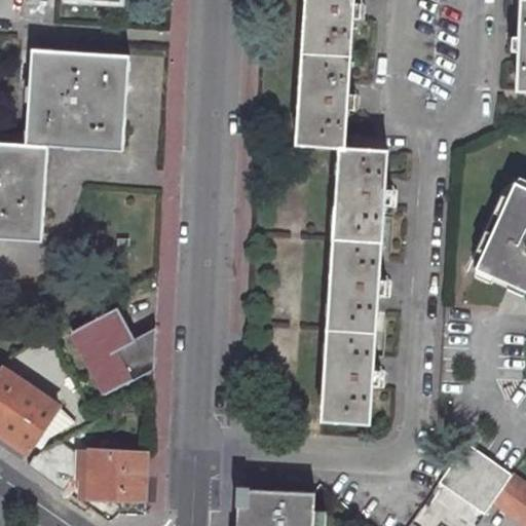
[(302,0),(293,143),(340,146),(347,147),(349,107),(359,108),(359,102),(360,97),(355,97),(357,89),(350,89),(354,15),(364,15),(365,9),(365,2),(362,2),(362,0),(302,0)]
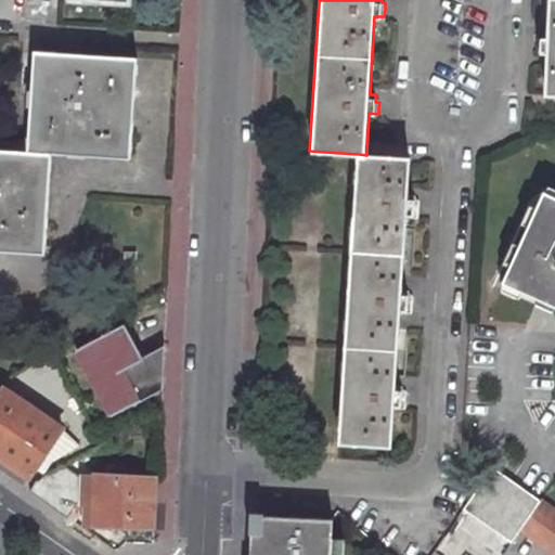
[(547,60),(545,97),(554,97),(554,0),(550,0),(547,40),(538,40),(537,47),(537,53),(540,53),(540,60),(547,60)]
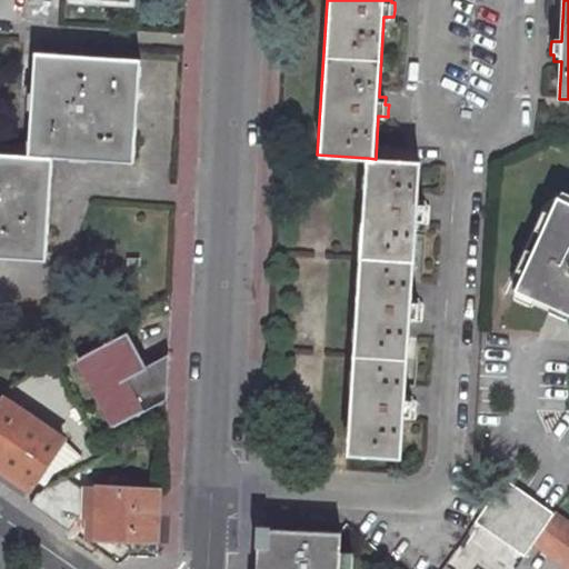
[(33,53),(27,157),(53,159),(133,165),(141,60),(33,53)]
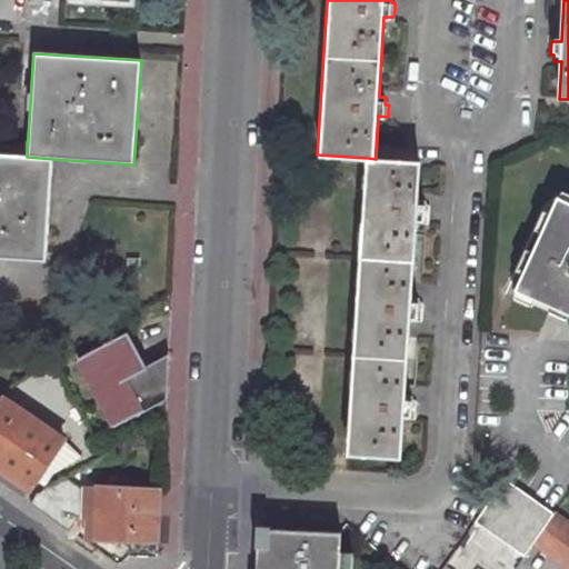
[(53,159),(27,157),(0,155),(0,258),(46,262),(53,159)]
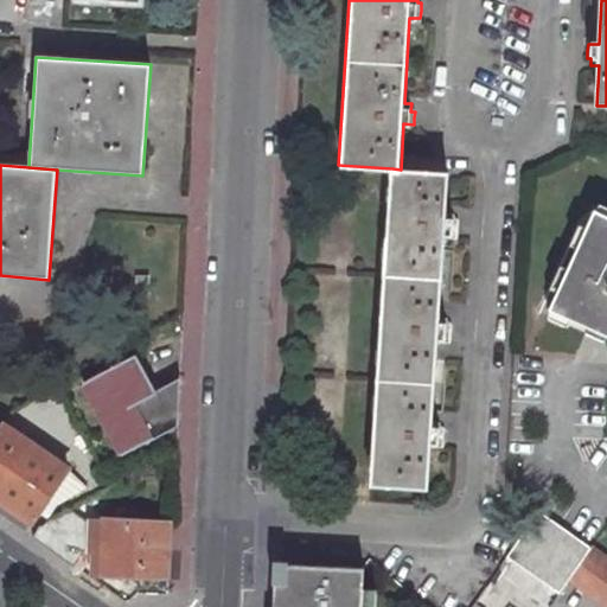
[(393,168),(369,481),(428,486),(430,446),(442,447),(443,440),(443,433),(439,433),(439,426),(430,425),(436,342),(448,343),(449,334),(449,327),(445,326),(445,320),(438,319),(443,237),(455,237),(455,230),(457,222),(451,222),(452,213),(446,213),(448,173),(401,170),(393,168)]
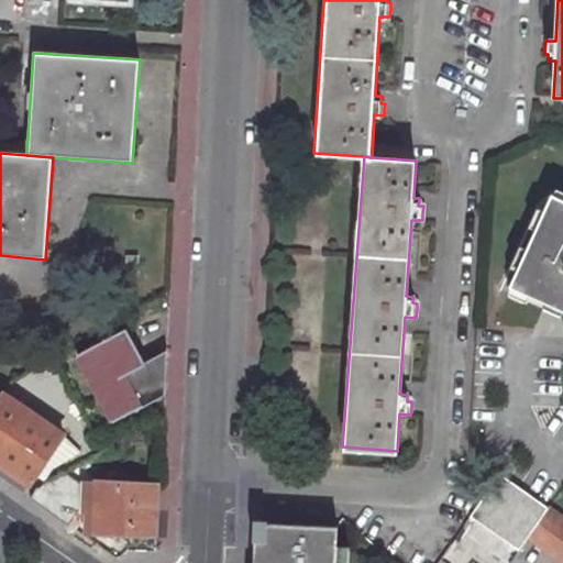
[(562,200),(551,195),(508,285),(562,310),(562,200)]
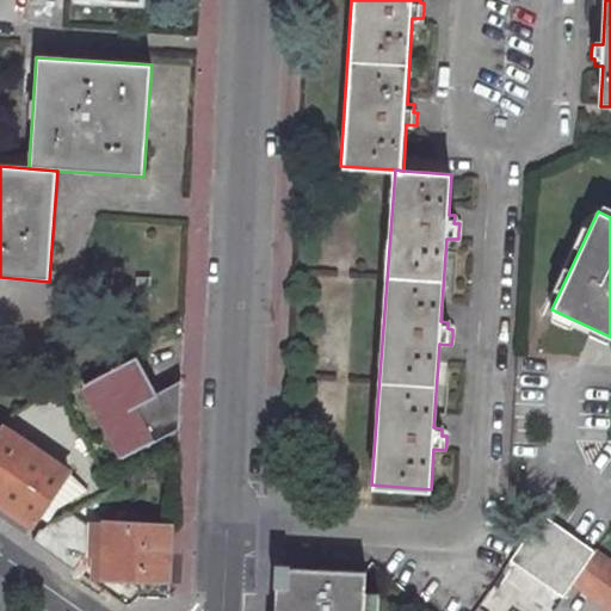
[(135,357),(81,388),(122,460),(178,427),(180,389),(176,381),(155,392),(135,357)]
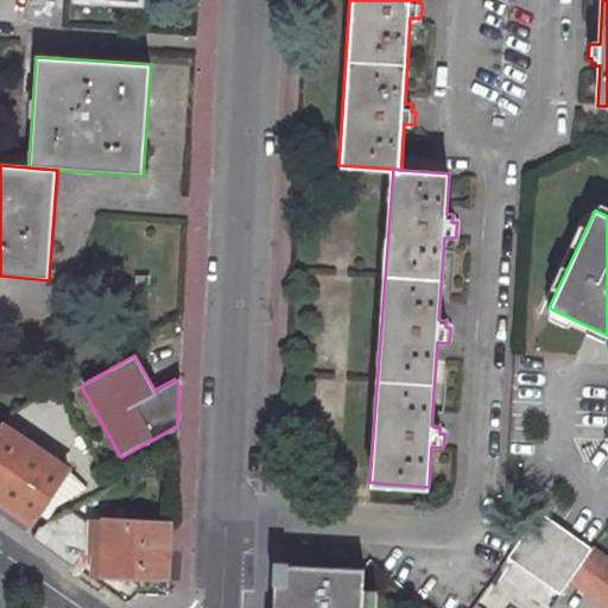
[(0,429),(0,500),(29,520),(65,469),(5,425),(1,430),(0,429)]
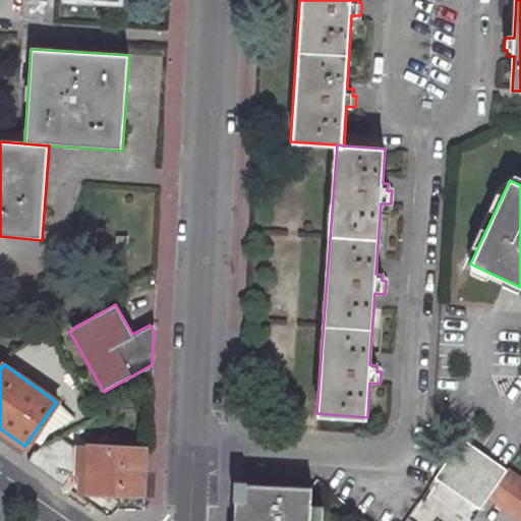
[(487,499),(506,471),(459,440),(432,478),(479,510),(487,499)]
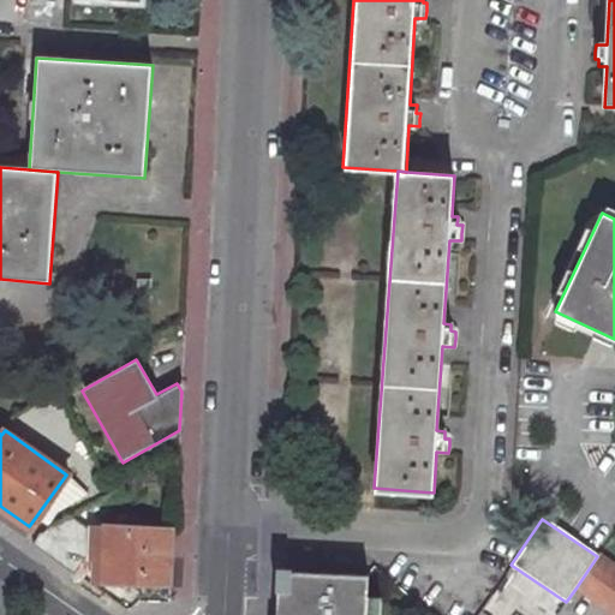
[(103,525),(101,580),(143,583),(142,599),(172,601),(175,529),(103,525)]
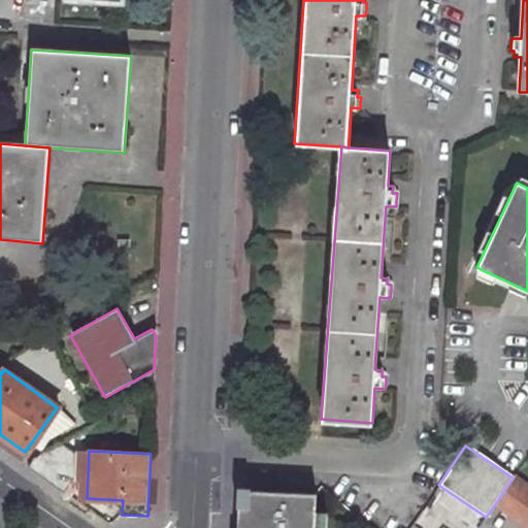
[(526,527),(527,527),(527,488),(513,477),(494,505),(526,527)]
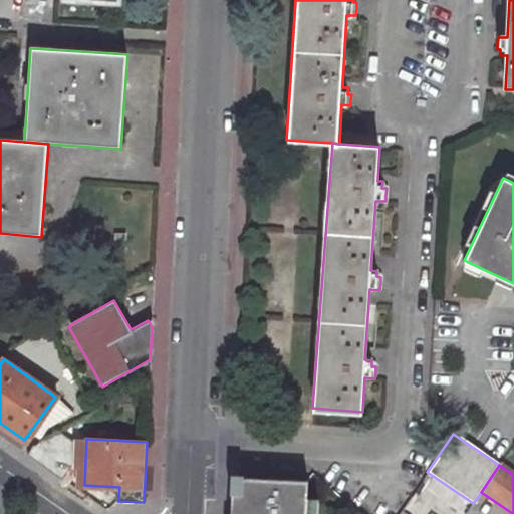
[(233,476),(231,513),(306,513),(308,481),(233,476)]
